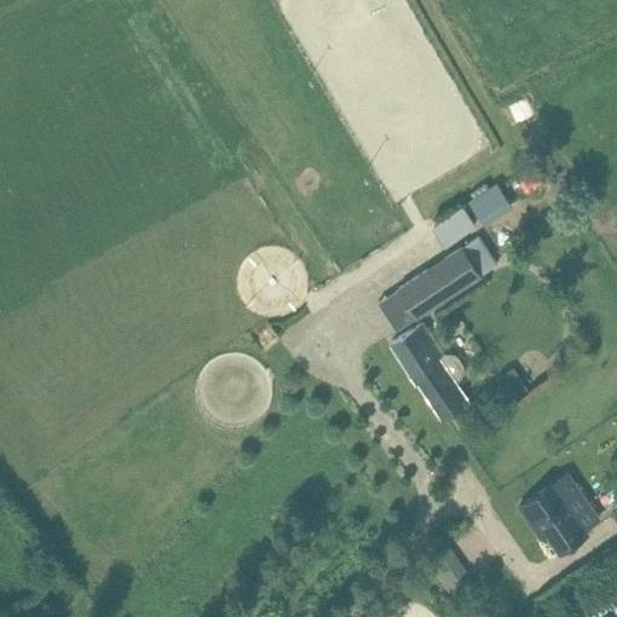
[(471,200),(485,224),(514,206),(500,183),(471,200)]
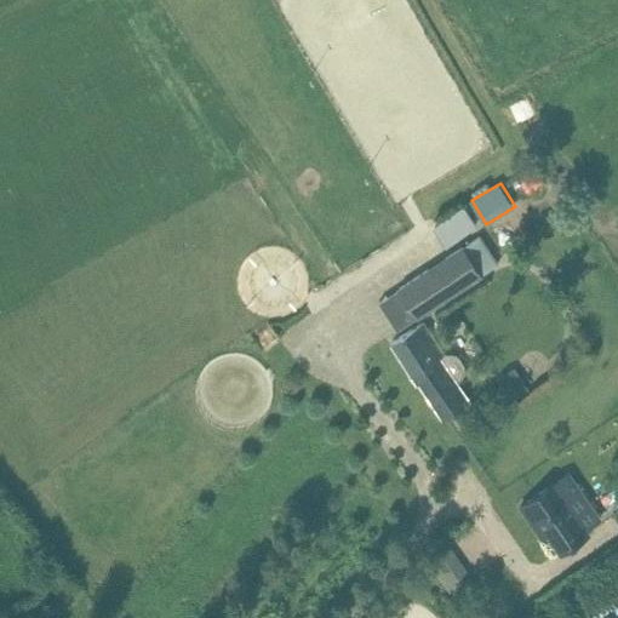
[(467,206),(438,224),(450,245),(480,227),(467,206)]
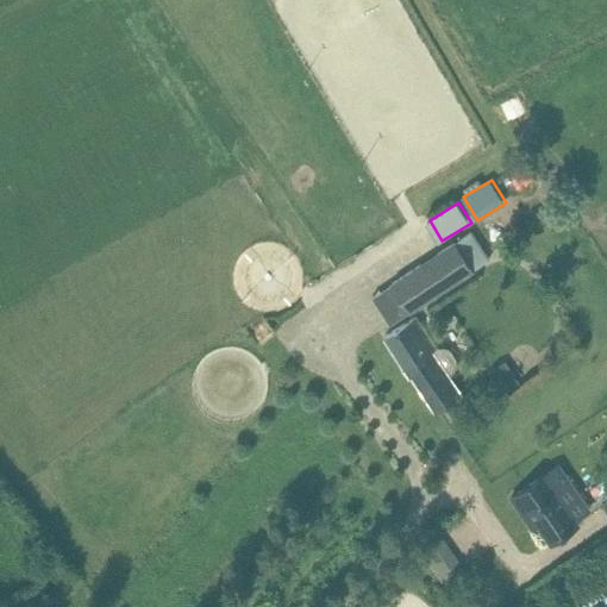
[(471,273),(465,264),(452,243),(369,298),(388,326),(471,273)]
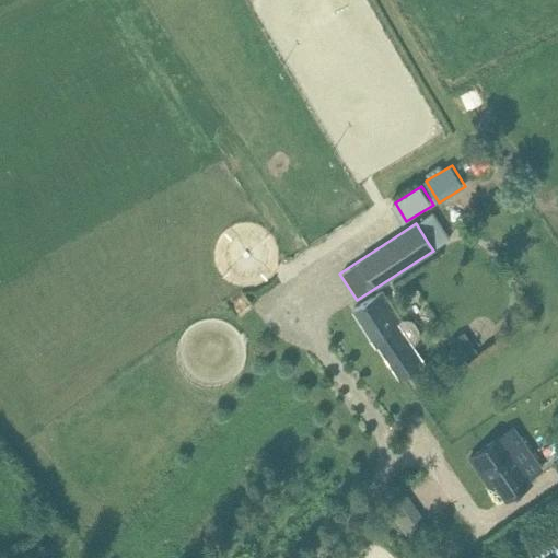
[(397,378),(416,365),(420,362),(410,347),(416,343),(418,337),(417,332),(411,324),(408,321),(404,320),(398,322),(379,292),(352,310),(397,378)]
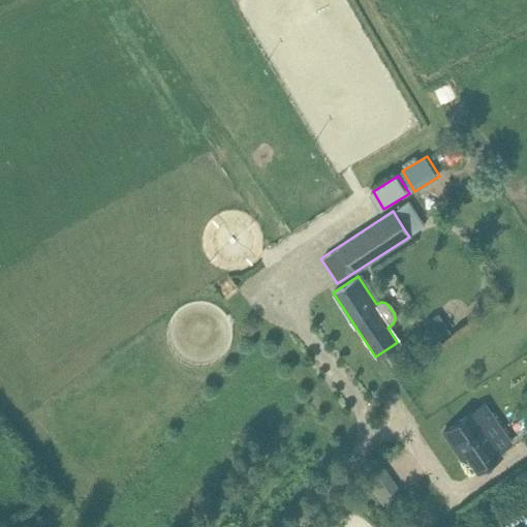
[(470,412),(441,433),(453,448),(458,444),(466,457),(477,472),(500,456),(497,453),(481,429),(492,421),(482,405),(470,413),(470,412)]
